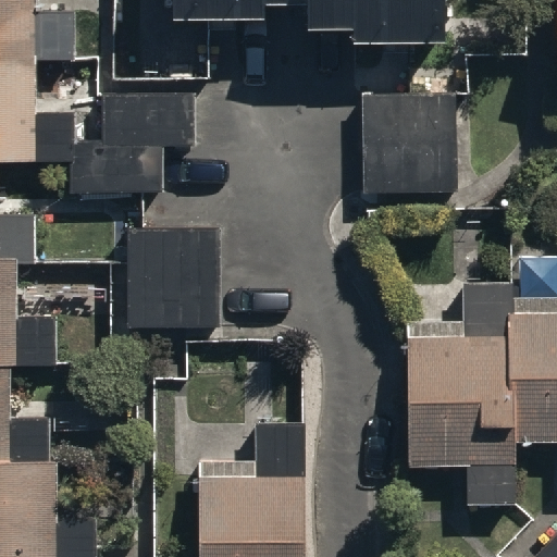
[(94,110),(37,111),(36,63),(78,62),(77,9),(35,10),(34,0),(0,0),(0,556),(91,556),(91,516),(59,517),(58,460),(50,461),(49,420),(14,421),(13,366),(54,364),(53,316),(16,317),(15,265),(34,264),(33,211),(1,212),(0,181),(0,162),(69,161),(70,195),(163,193),(162,145),(195,144),(194,88),(94,90),(94,110)]
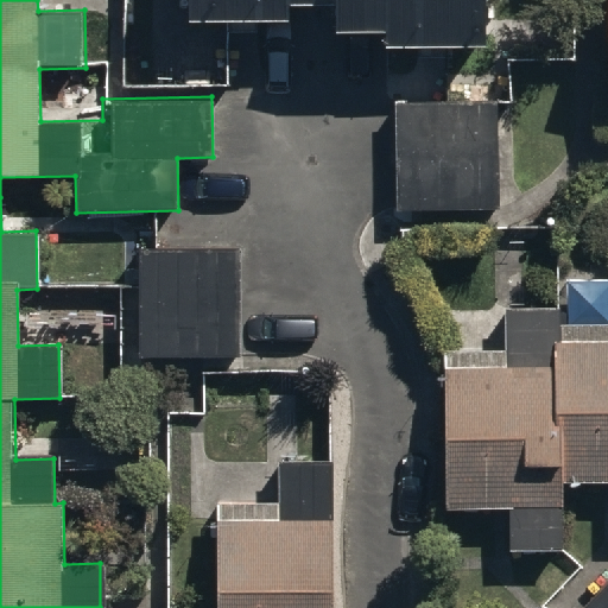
[(485,46),(483,0),(191,0),(191,21),(293,20),(292,7),(337,6),(337,33),(390,32),(390,48),(485,46)]
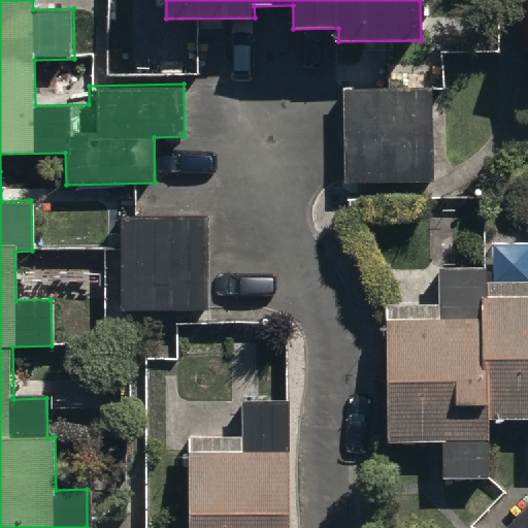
[(431,87),(340,90),(343,182),(434,178),(431,87)]
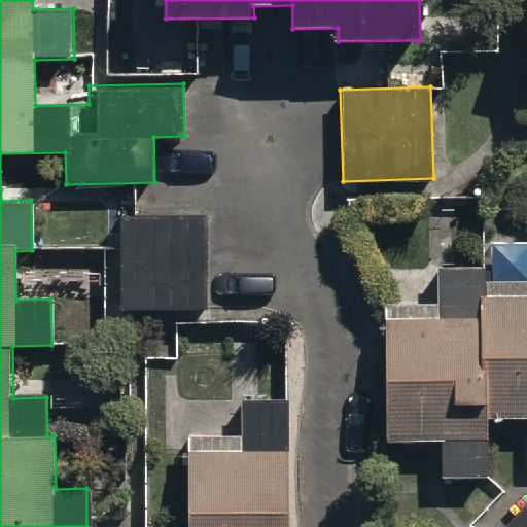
[(210,213),(123,212),(121,310),(209,310),(210,213)]
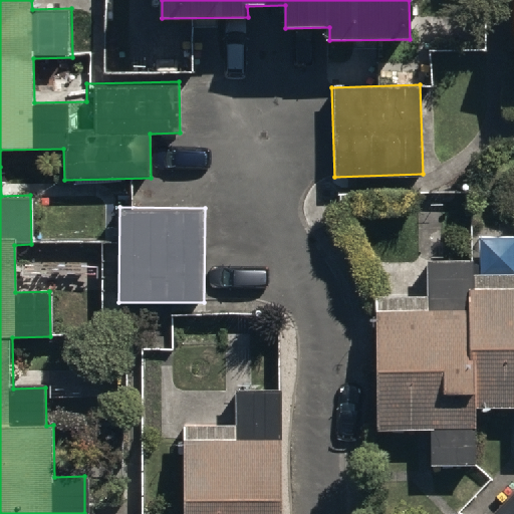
[(434,293),(377,294),(378,436),(432,435),(432,466),(479,465),(478,409),(513,408),(513,272),(472,273),(472,259),(433,259),(434,293)]
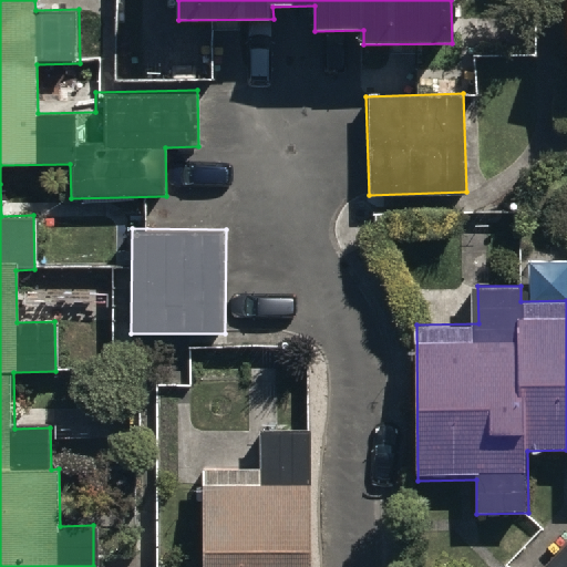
[(311,566),(310,430),(257,431),(258,466),(204,466),(205,566),(311,566)]
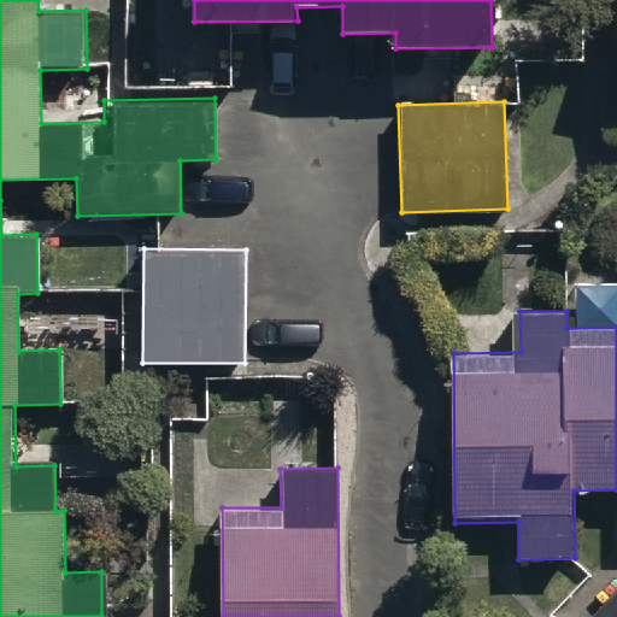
[(616,616),(616,594),(593,616),(616,616)]
